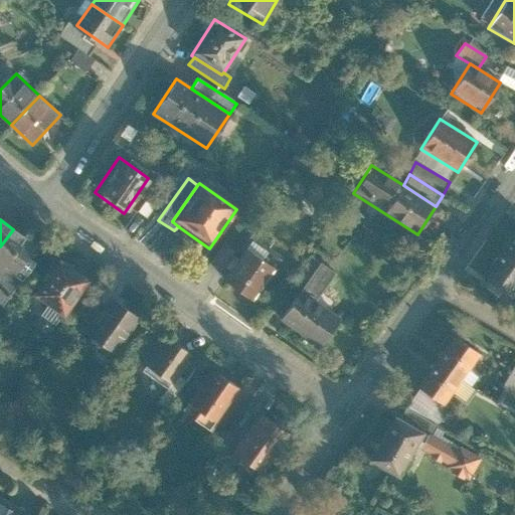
[(13,229),(0,246),(0,305),(4,308),(33,265),(30,263),(39,249),(13,229)]
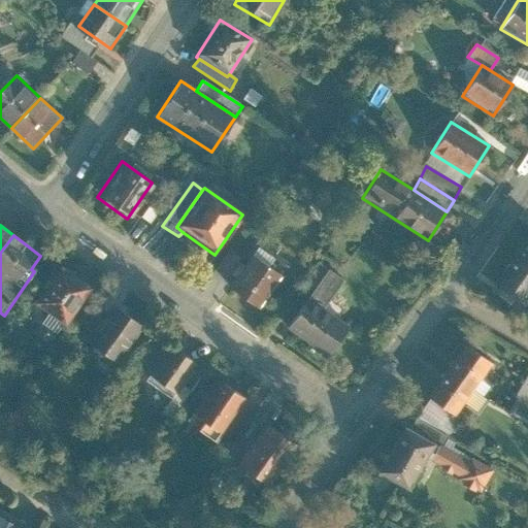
[(527,237),(513,259),(527,269),(527,237)]
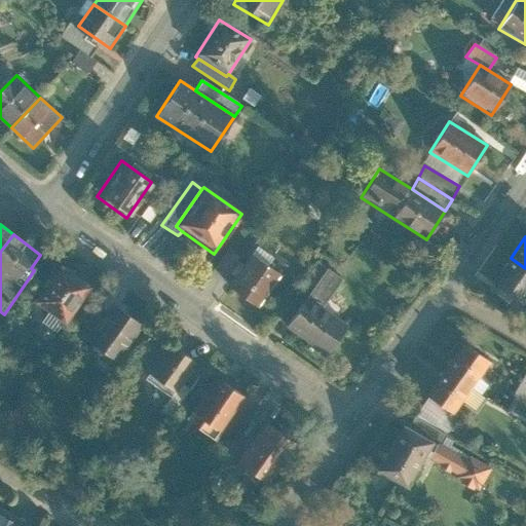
[(256,308),(279,275),(252,255),(228,288),(256,308)]
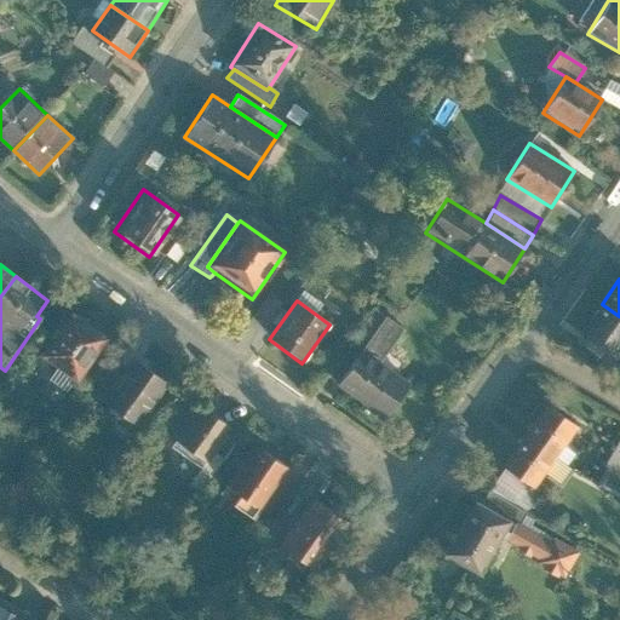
[(610,362),(619,349),(619,316),(602,304),(578,338),(610,362)]
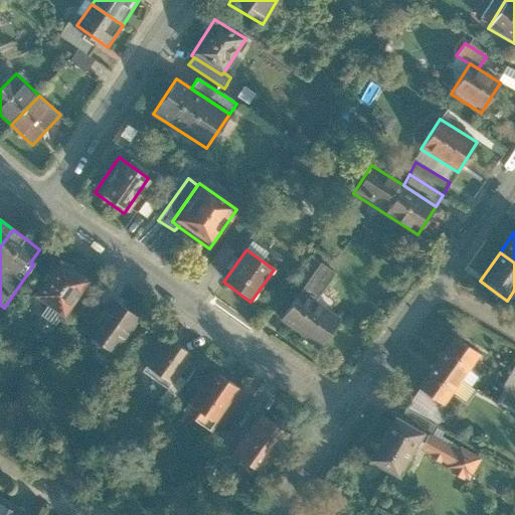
[(305,285),(320,265),(310,258),(296,278),(305,285)]
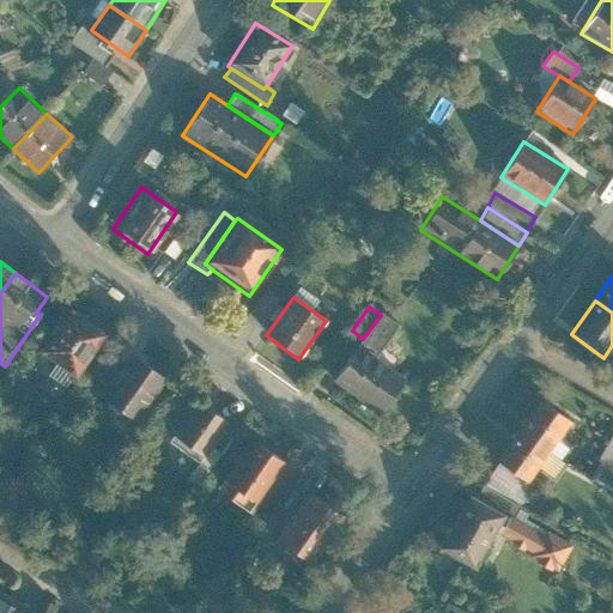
[(79,381),(110,338),(73,311),(43,354),(79,381)]
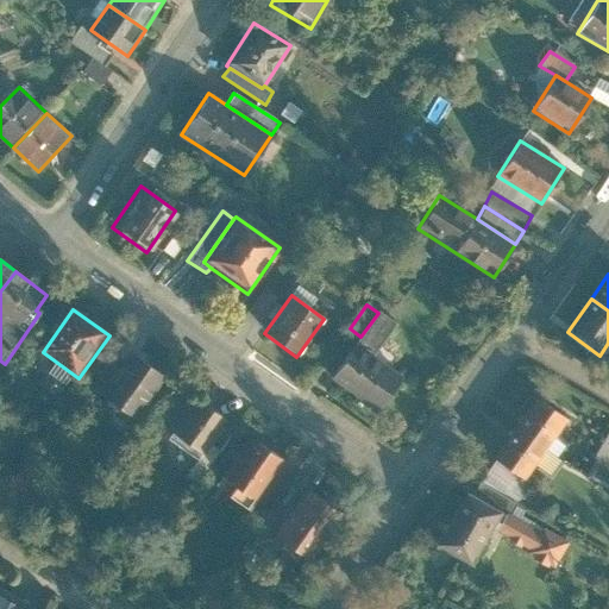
[(360,337),(330,381),(377,414),(403,377),(372,356),(394,324),(378,313),(360,337)]
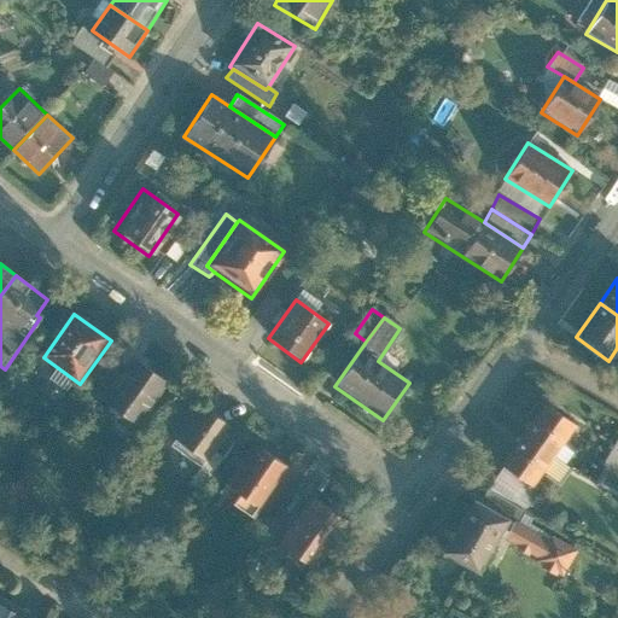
[(139,426),(170,384),(134,357),(122,375),(110,368),(93,394),(139,426)]
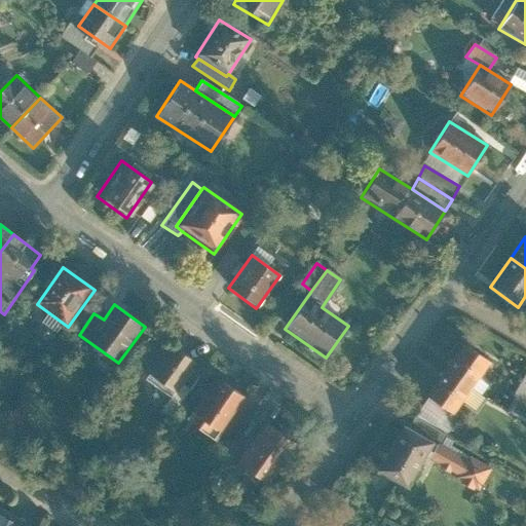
[(198,365),(159,340),(146,360),(152,364),(146,372),(151,376),(147,380),(174,399),(184,386),(198,365)]
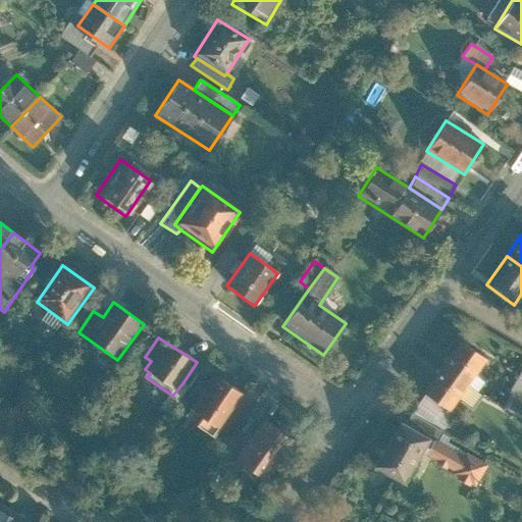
[(460,340),(441,365),(470,384),(487,358),(460,340)]
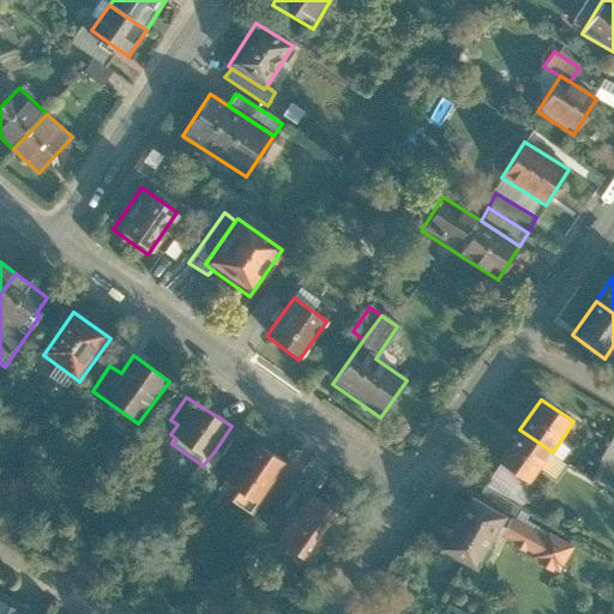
[(531,483),(553,452),(519,429),(499,461),(531,483)]
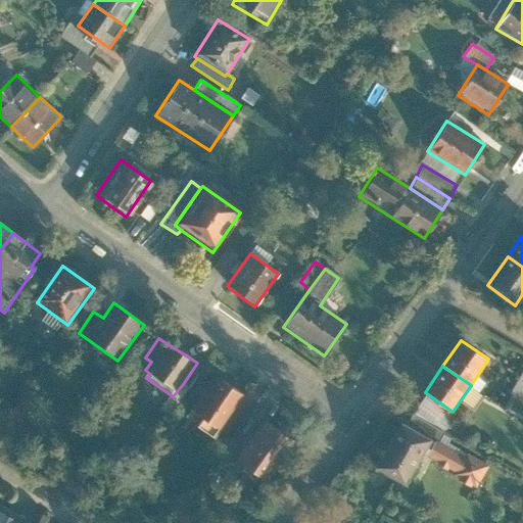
[(522,372),(510,395),(522,401),(522,372)]
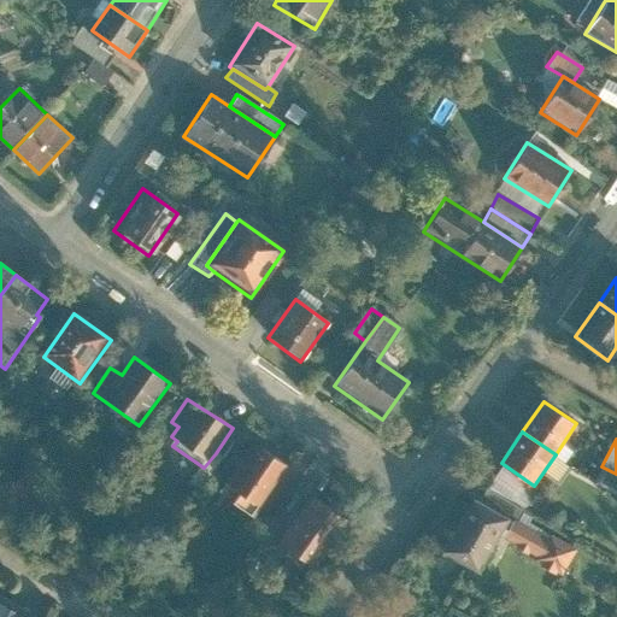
[(259,509),(289,466),(254,442),(224,485),(259,509)]
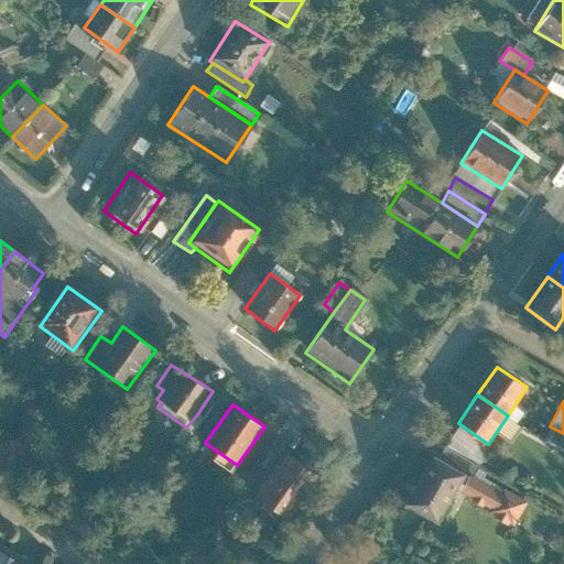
[(205,420),(197,414),(186,427),(177,442),(185,447),(205,420)]
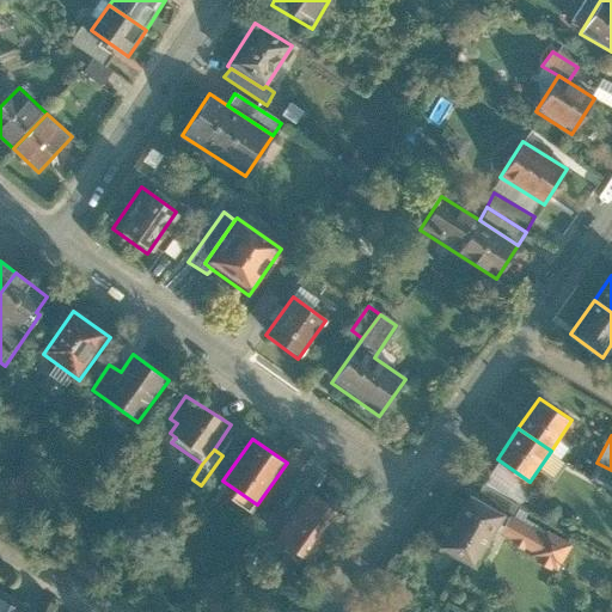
[(482,485),(472,502),(501,520),(509,524),(519,508),(482,485)]
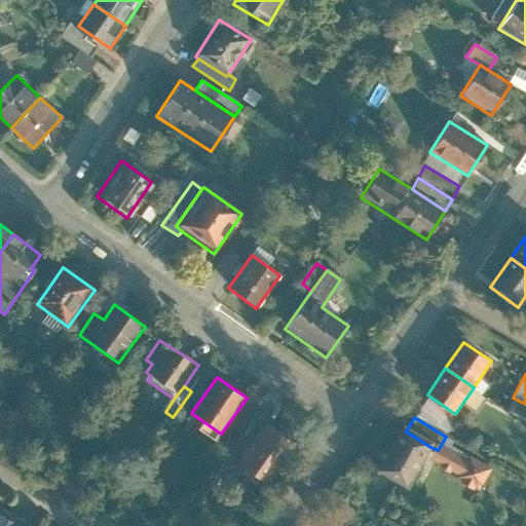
[(270,486),(298,445),(266,423),(238,465),(270,486)]
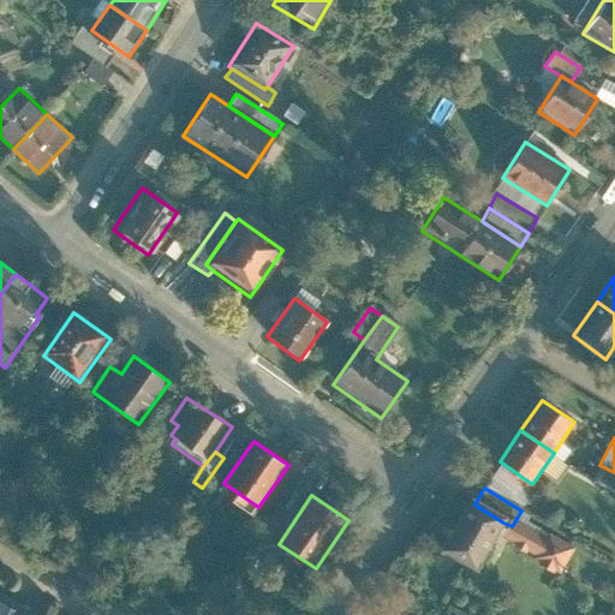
[(473,574),(503,523),(475,505),(469,501),(439,554),(473,574)]
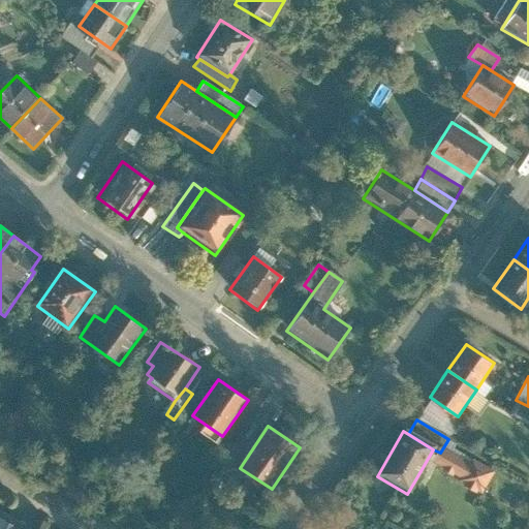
[(231,471),(246,450),(235,443),(221,464),(231,471)]
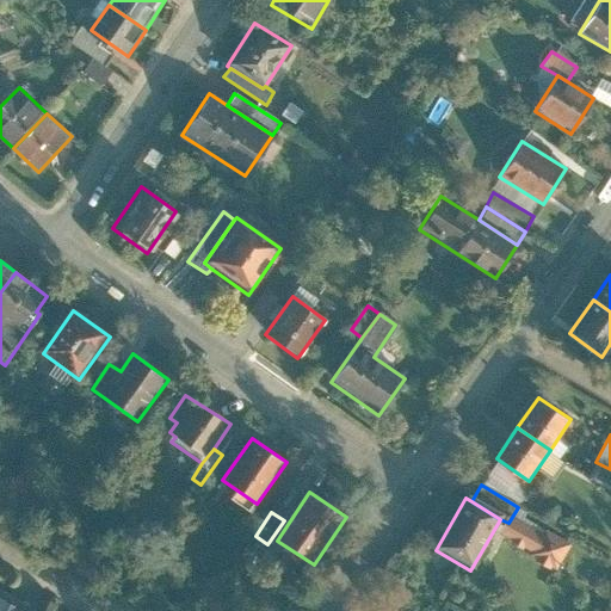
[(19,610),(23,605),(0,591),(0,610),(19,610)]
